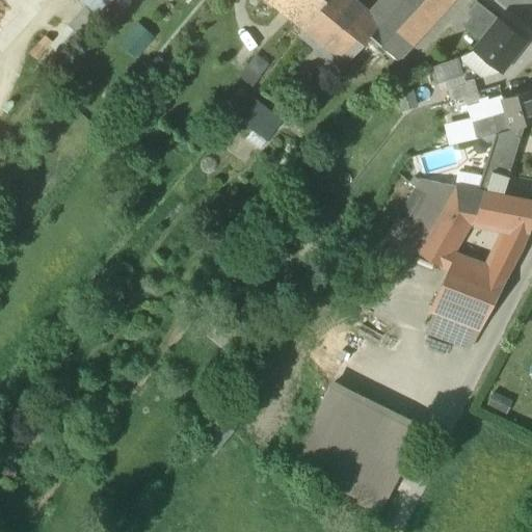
[(111,0),(79,0),(79,1),(98,16),(111,0)]
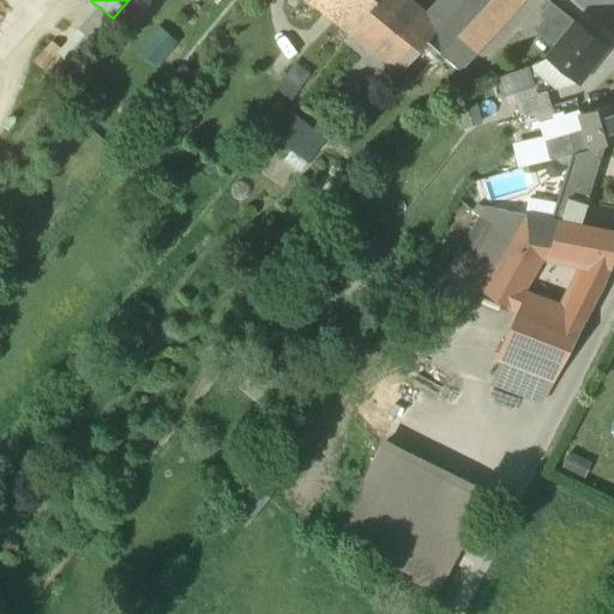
[(311,0),(335,19),(341,14),(356,28),(377,0),(311,0)]
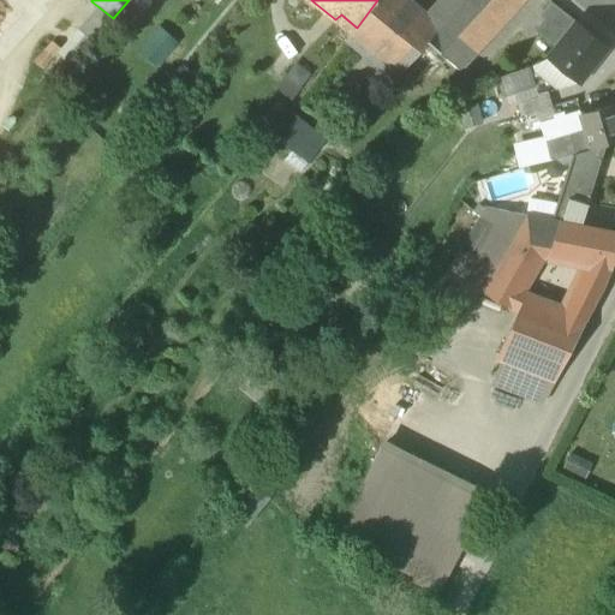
[(377,0),(357,28),(354,30),(345,41),(346,41),(374,65),(418,12),(404,0),(377,0)]
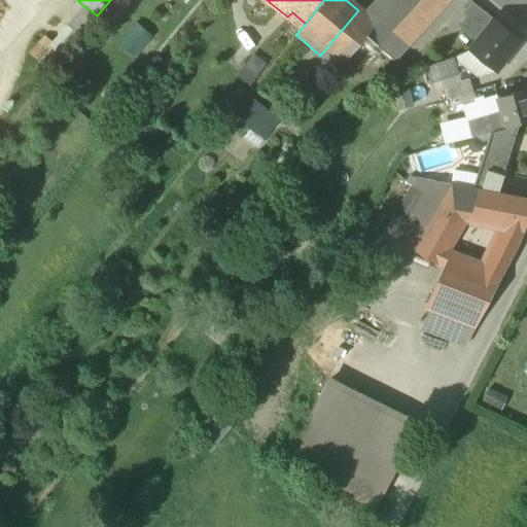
[(380,0),(376,6),(364,14),(358,10),(320,56),(337,69),(366,36),(399,0),(380,0)]
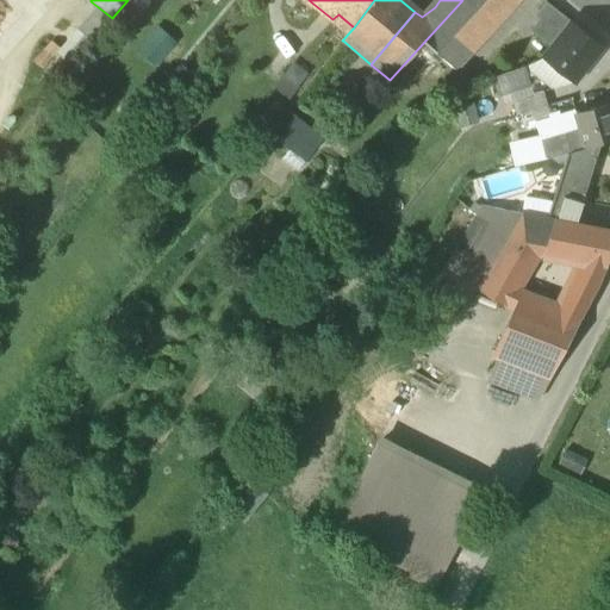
[(474,0),(462,0),(424,42),(454,69),(498,22),(474,0)]
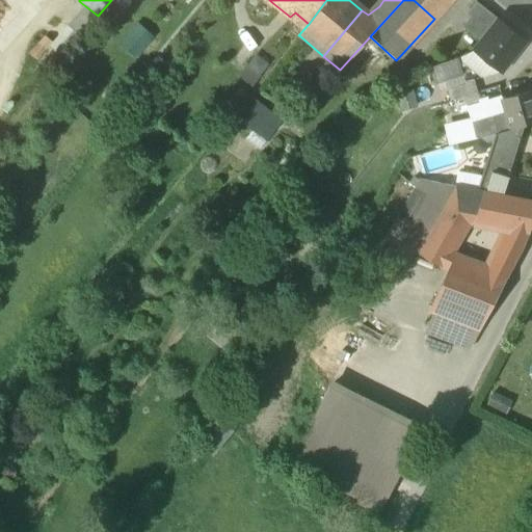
[(450,0),(414,0),(434,19),(450,0)]
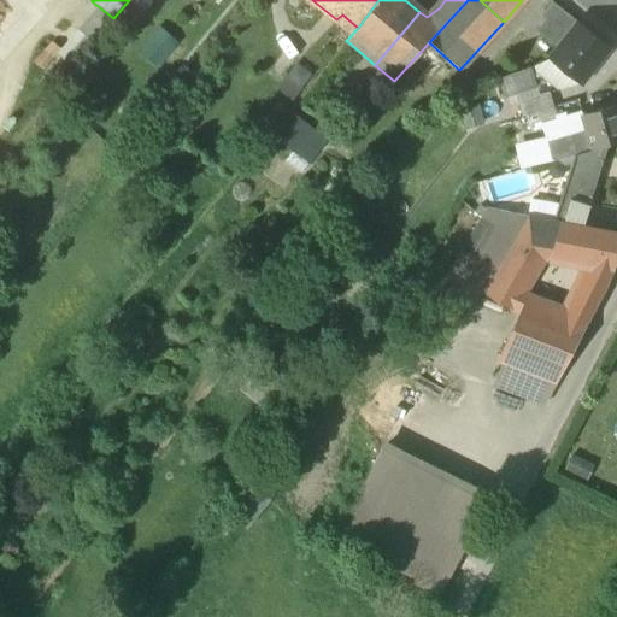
[(577,22),(553,4),(542,18),(546,21),(536,33),(557,48),(577,22)]
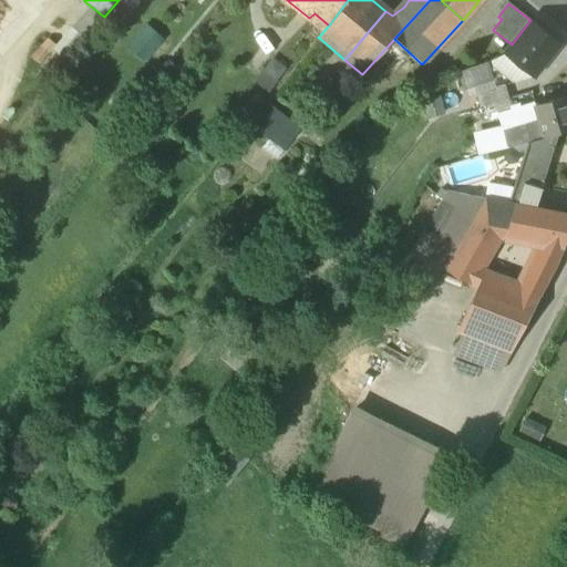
[(560,44),(531,20),(512,44),(504,53),(533,78),(560,44)]
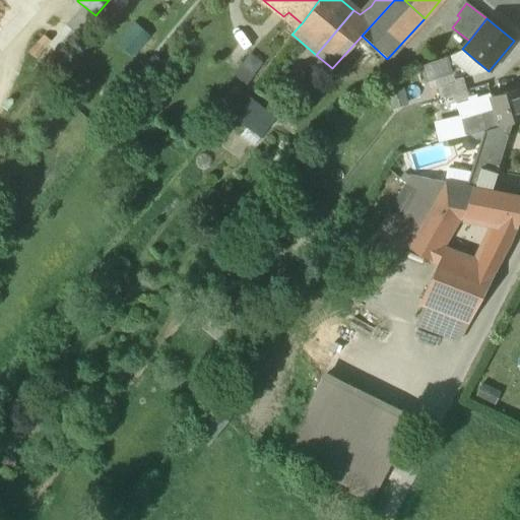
[(131,23),(118,40),(130,51),(144,34),(131,23)]
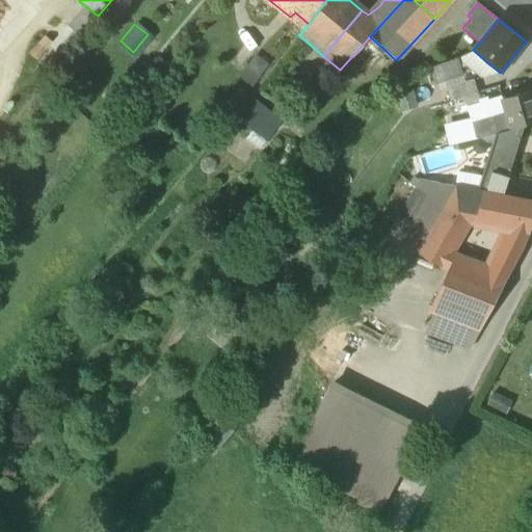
[(256,53),(239,75),(255,85),(271,63),(256,53)]
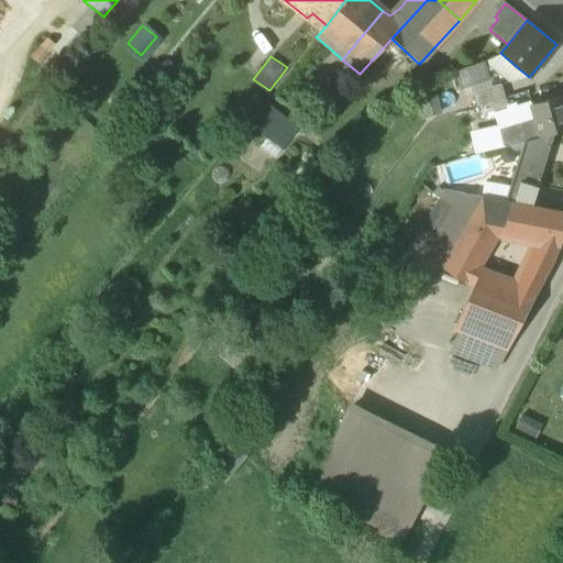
[(484,62),(464,67),(472,91),(492,86),(484,62)]
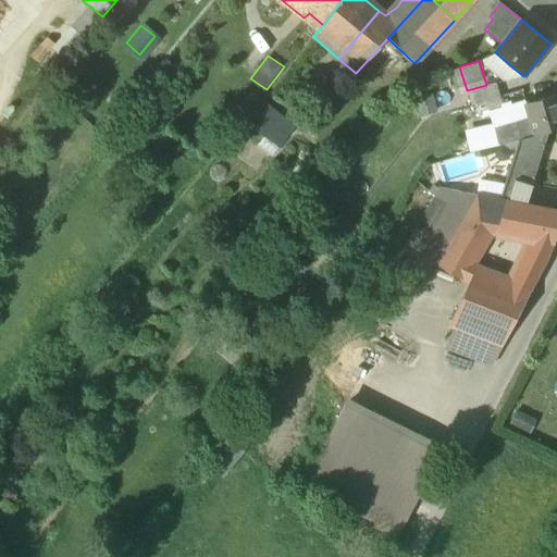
[(486,85),(467,90),(471,106),(479,103),(499,97),(495,83),(486,85)]
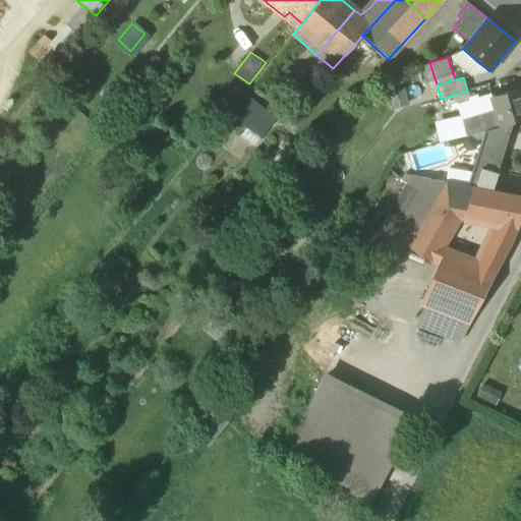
[(520,92),(520,88),(490,97),(496,112),(500,125),(511,122),(520,119),(520,92)]
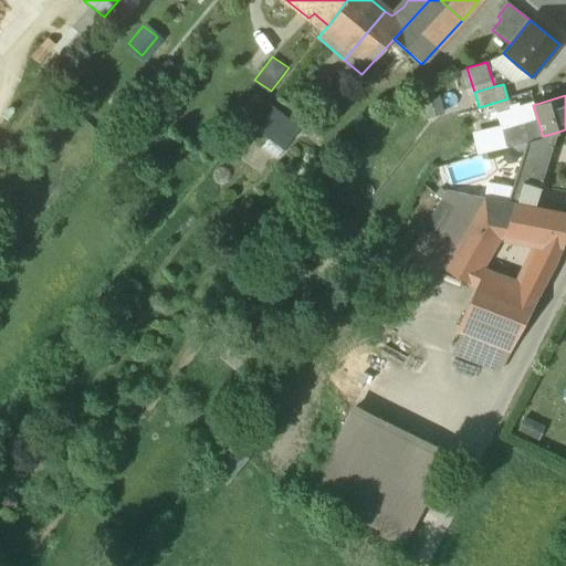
[(511,112),(507,98),(486,105),(491,117),(511,112)]
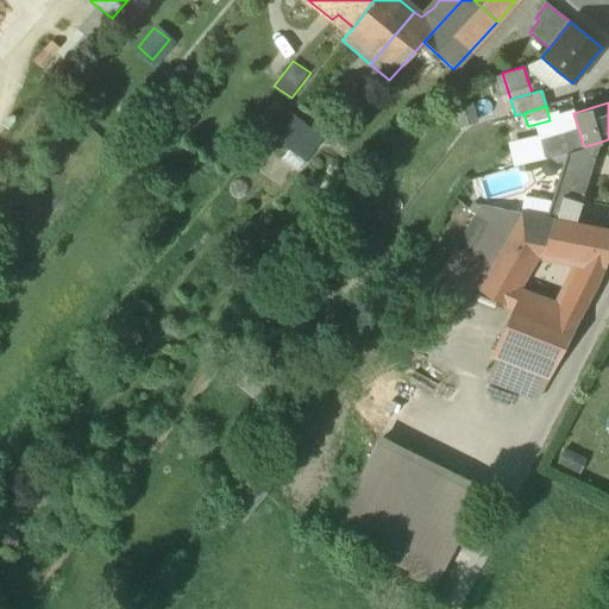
[(320,138),(286,108),(265,131),(301,161),(320,138)]
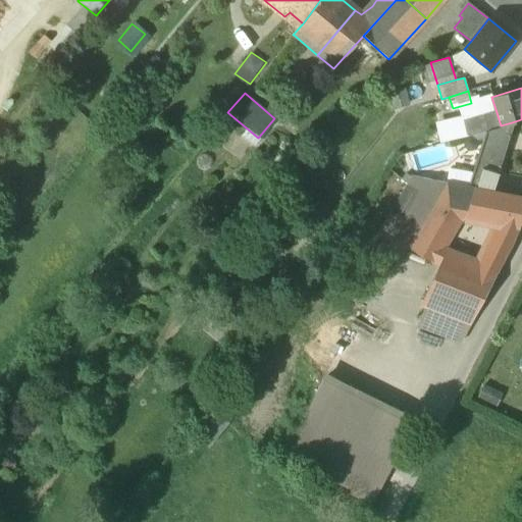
[(497,112),(463,121),(468,136),(483,131),(501,125),(497,112)]
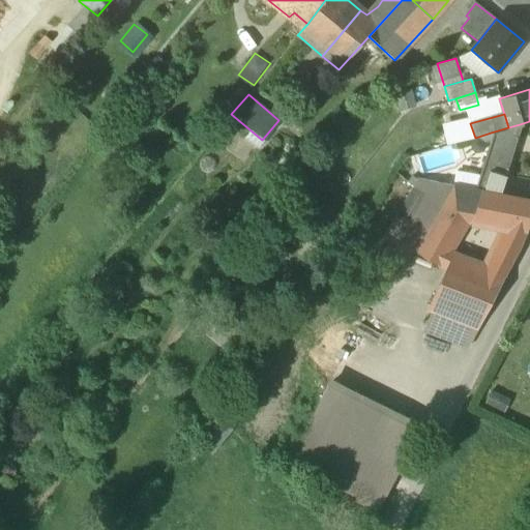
[(508,127),(491,133),(487,145),(511,152),(520,124),(508,127)]
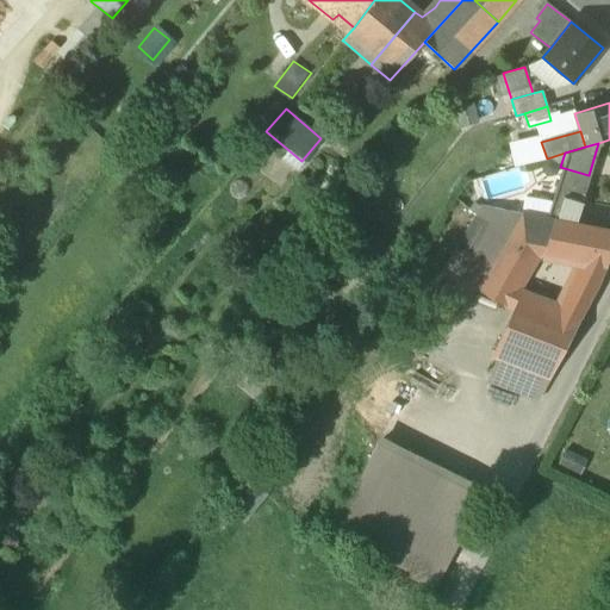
[(589,175),(560,167),(545,217),(554,219),(573,223),(589,175)]
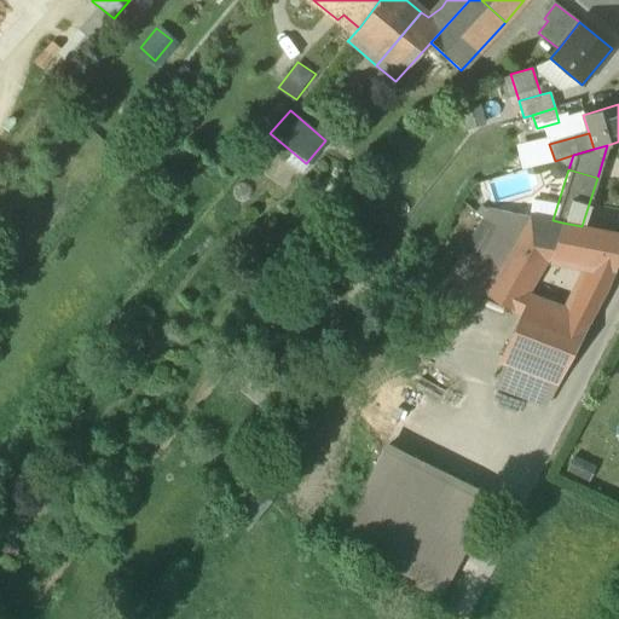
[(530,215),(487,207),(451,271),(485,291),(518,236),(530,215)]
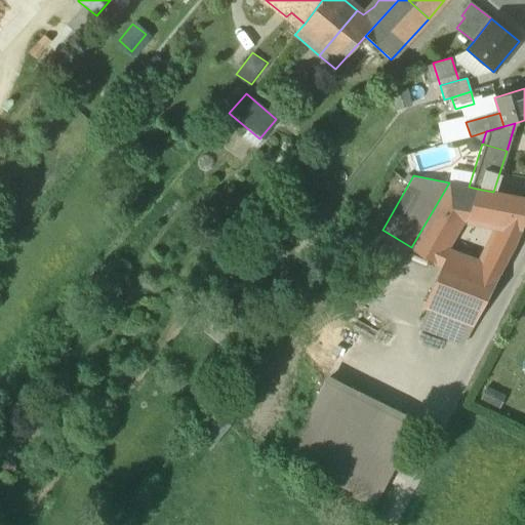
[(469,187),(449,183),(439,200),(467,216),(477,189),(469,187)]
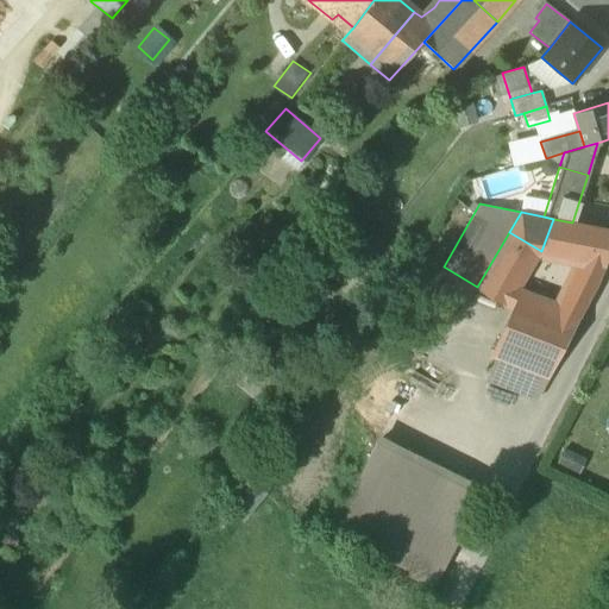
[(608,230),(572,223),(553,219),(541,251),(579,259),(606,265),(608,256),(608,230)]
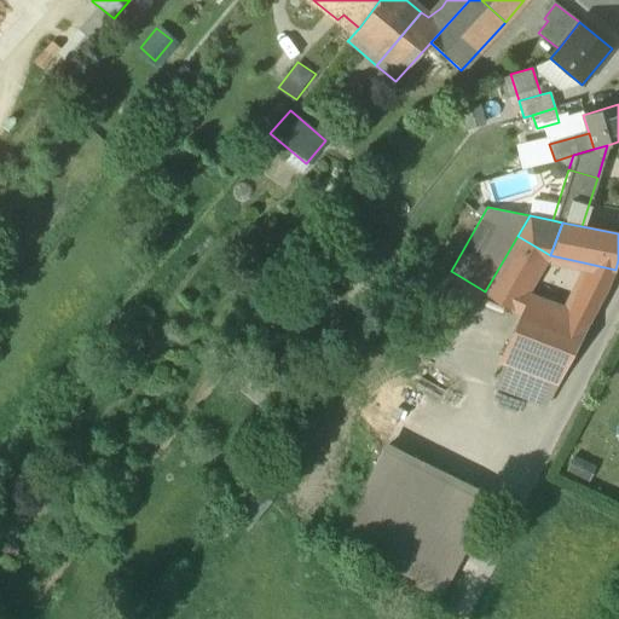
[(518,236),(485,291),(521,312),(526,296),(521,295),(539,261),(550,255),(518,236)]
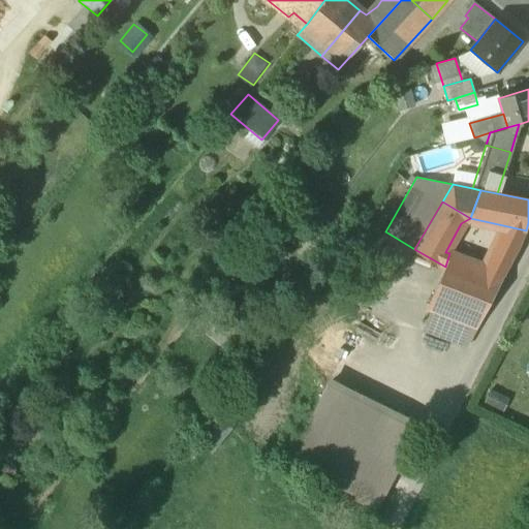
[(526,230),(503,225),(495,242),(484,266),(449,253),(445,267),(427,309),(431,311),(477,329),(519,245),(526,230)]
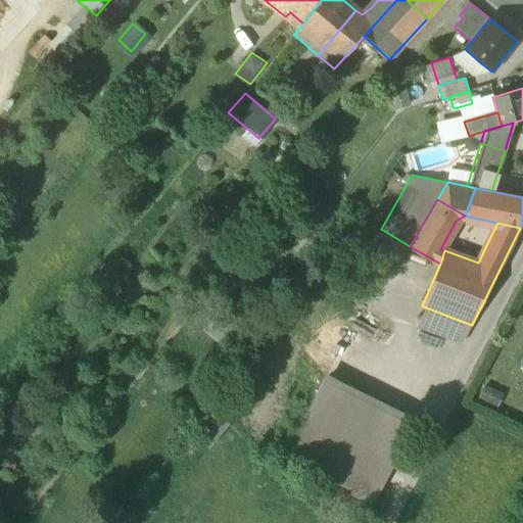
[(472,325),(426,307),(419,326),(463,342),(472,325)]
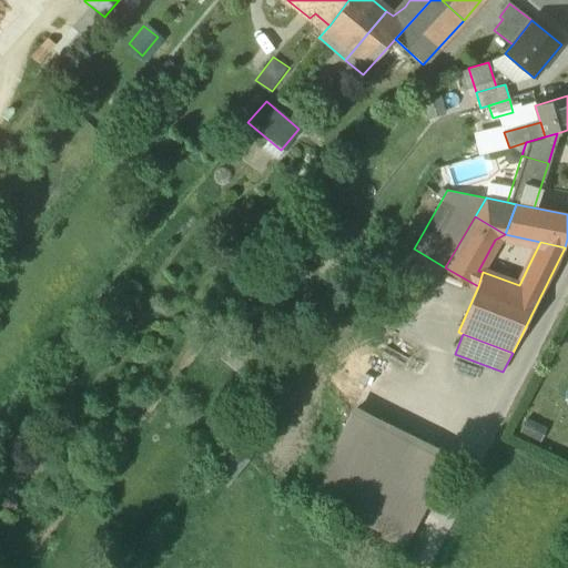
[(449,464),(351,413),(331,452),(429,501),(449,464)]
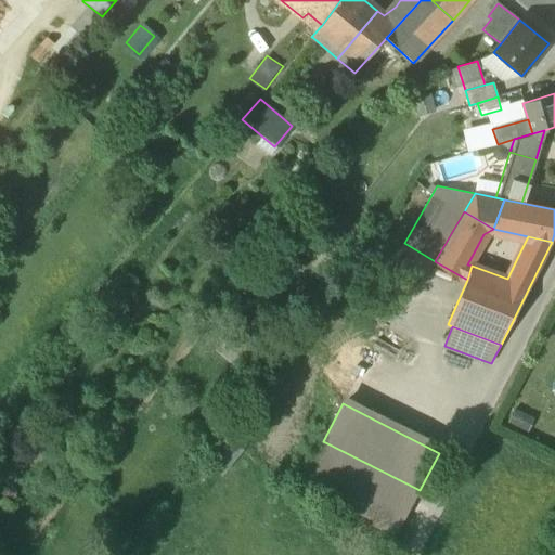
[(420,490),(323,441),(302,481),(399,530),(420,490)]
